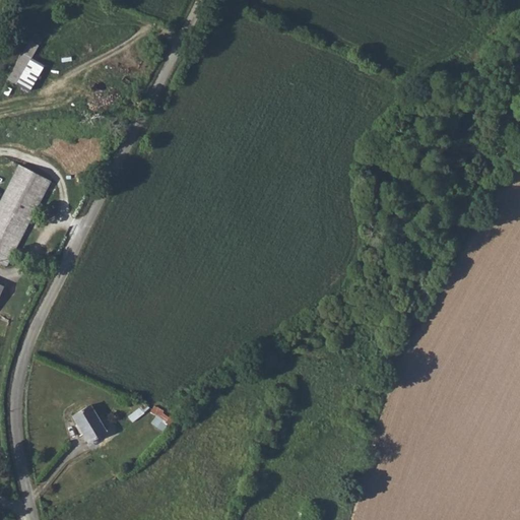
[(8,79),(30,91),(44,65),(31,59),(40,44),(28,39),(8,79)]
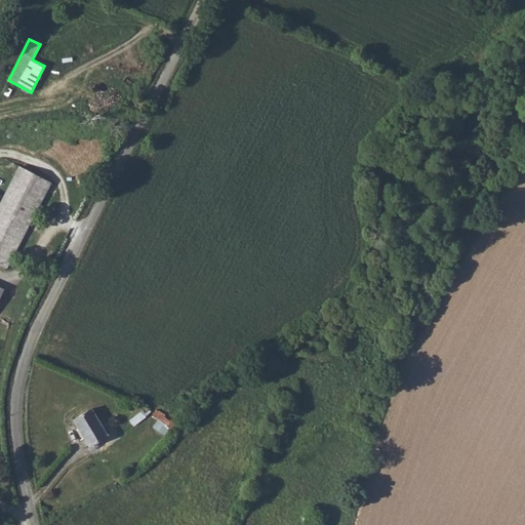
[(98,106),(119,112),(122,103),(109,98),(102,96),(98,106)]
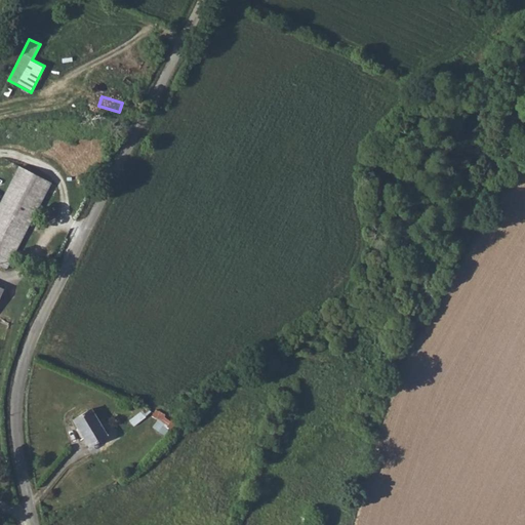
[(22,165),(0,205),(0,264),(5,267),(50,180),(22,165)]
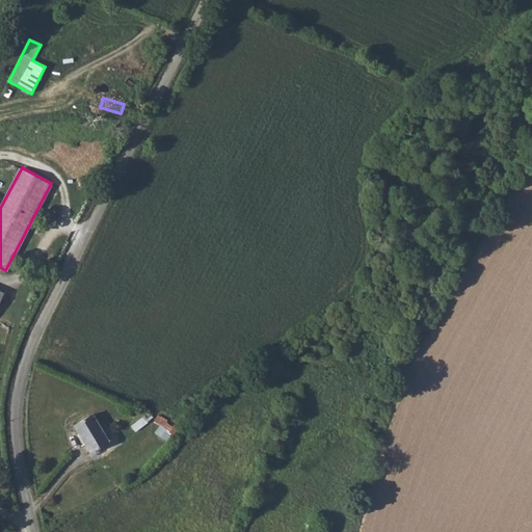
[(97,415),(78,425),(92,451),(111,442),(97,415)]
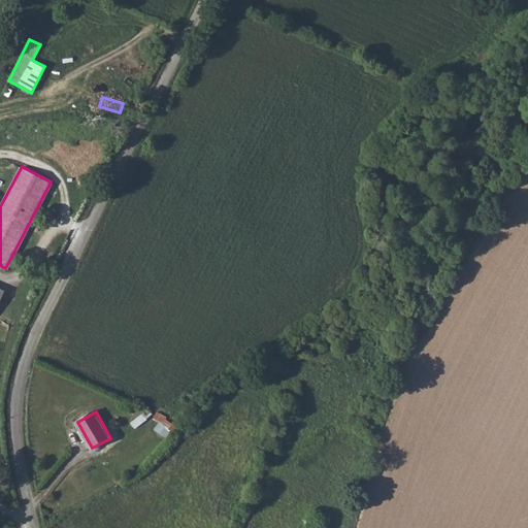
[(150,425),(168,437),(176,424),(158,411),(150,425)]
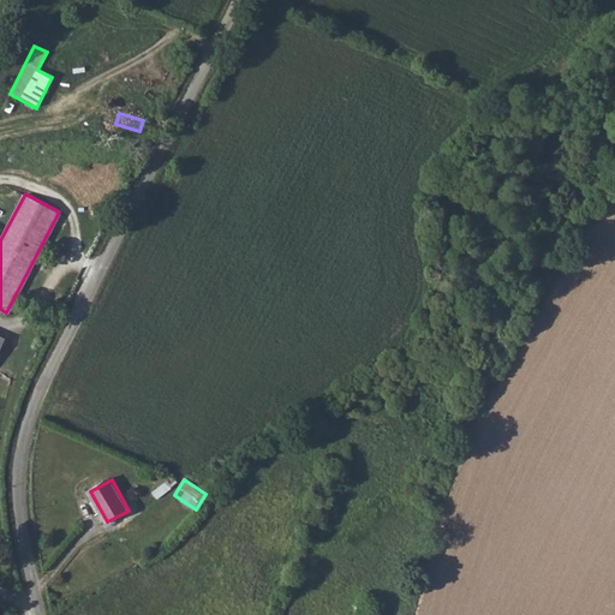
All buildings are outlined.
